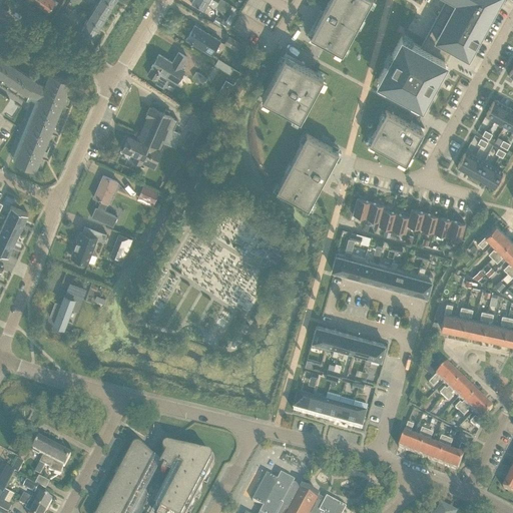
[(39,0),(37,3),(48,10),(51,5),(54,7),(58,1),(56,0),(39,0)]
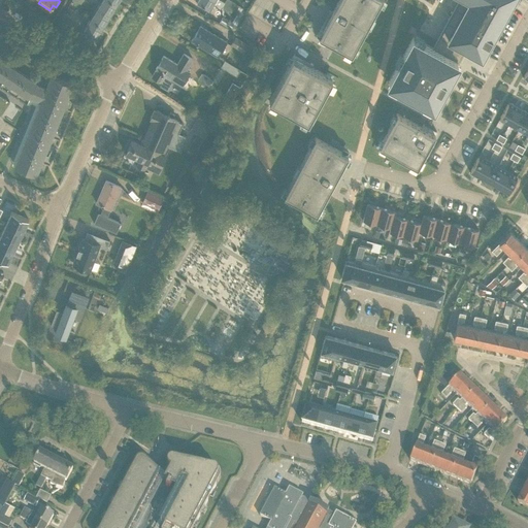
[(102,0),(98,8),(109,15),(117,4),(109,0),(102,0)]
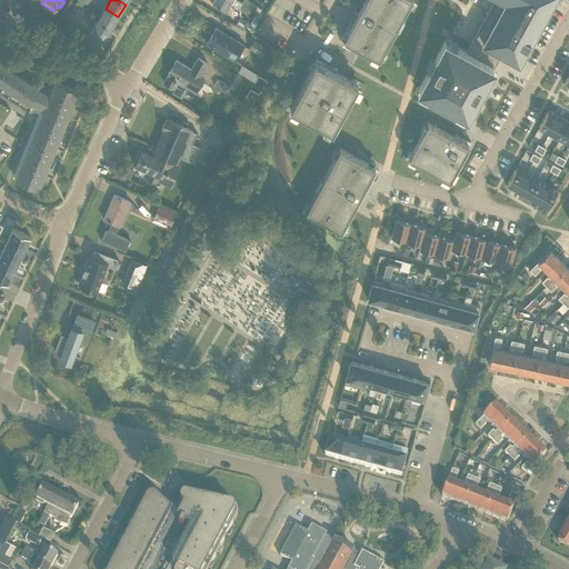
[(231,0),(212,0),(212,1),(226,10),(231,0)]
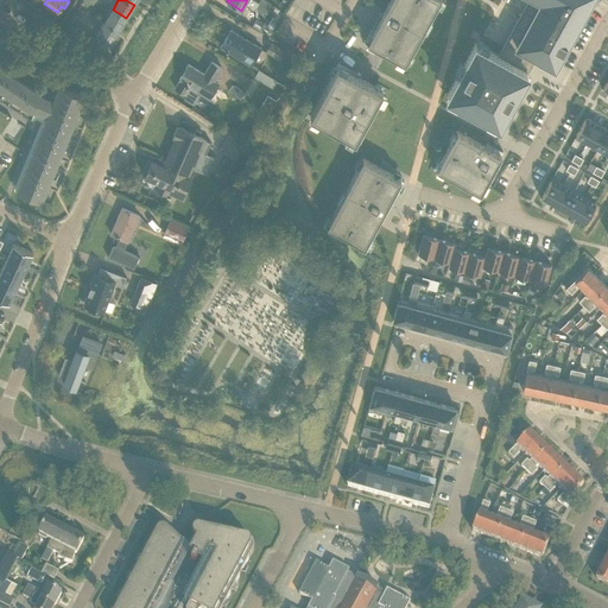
[(439,0),(390,0),(367,43),(405,63),(439,0)]
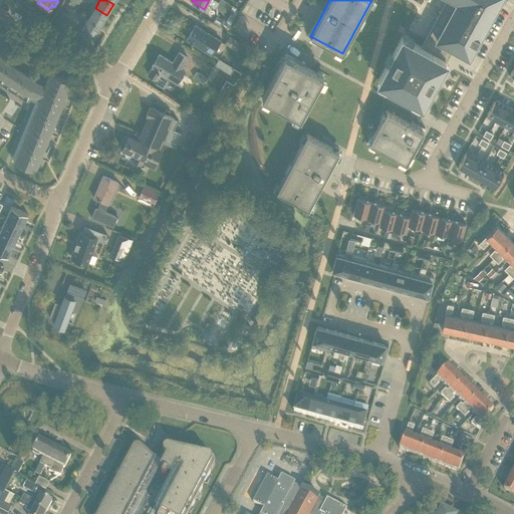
[(449,0),(441,16),(435,12),(432,18),(438,22),(424,48),(402,36),(378,80),(422,103),(446,60),(445,59),(452,47),(469,56),(499,0),(449,0)]
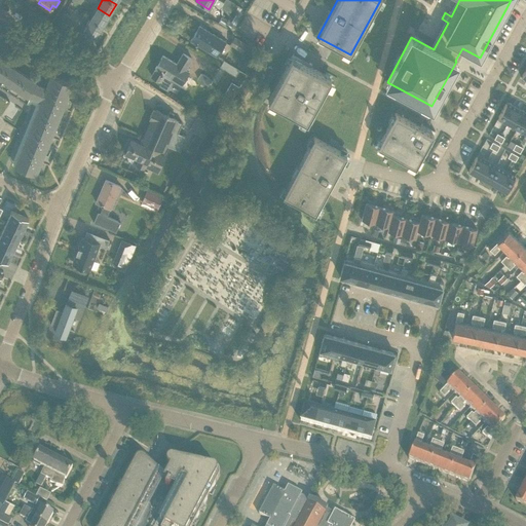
[(232,7),(223,2),(221,7),(229,11),(232,7)]
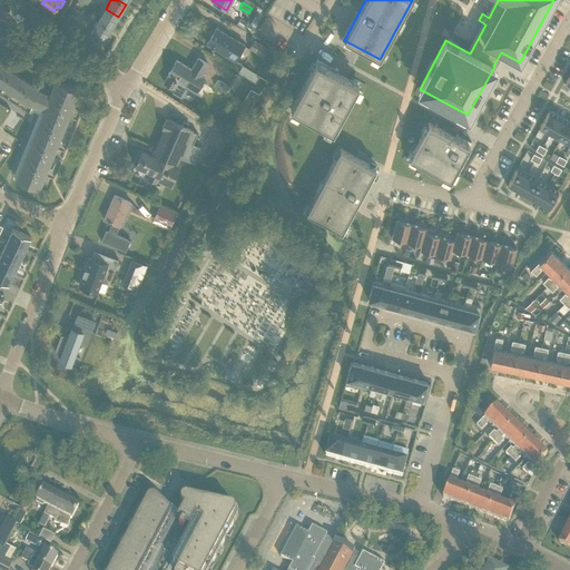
[(98,21),(111,29),(118,17),(106,9),(98,21)]
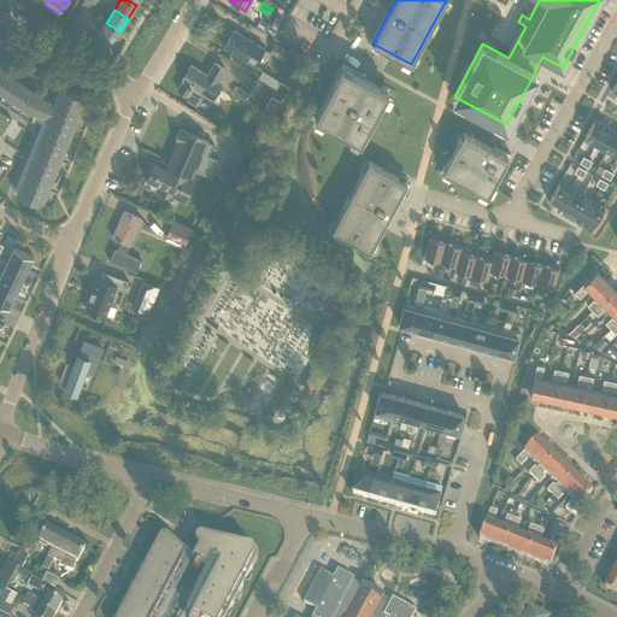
[(84,21),(75,15),(71,21),(81,27),(84,21)]
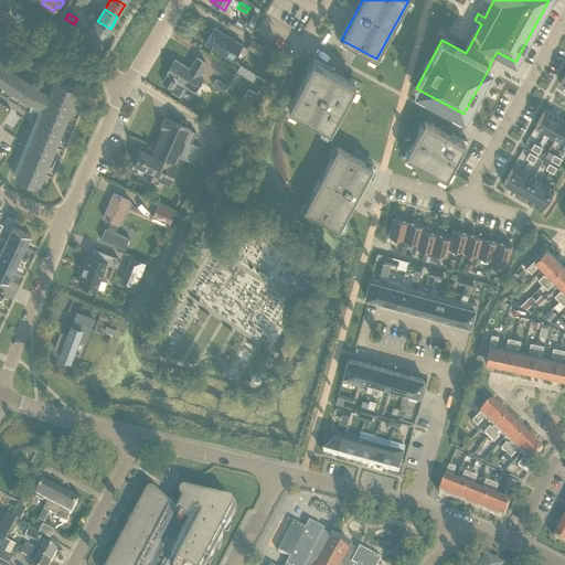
[(251,25),(238,18),(234,24),(246,31),(251,25)]
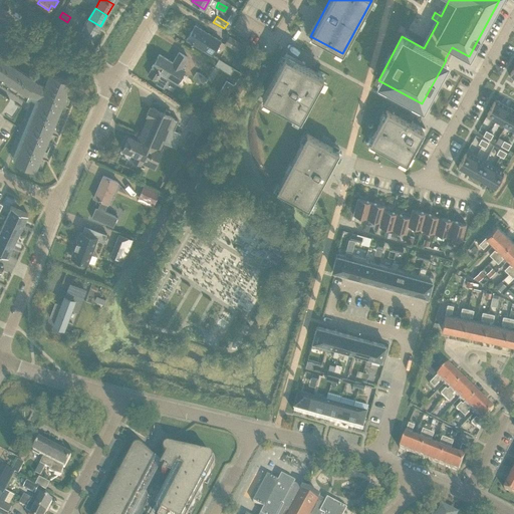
[(100,26),(88,19),(81,30),(93,37),(100,26)]
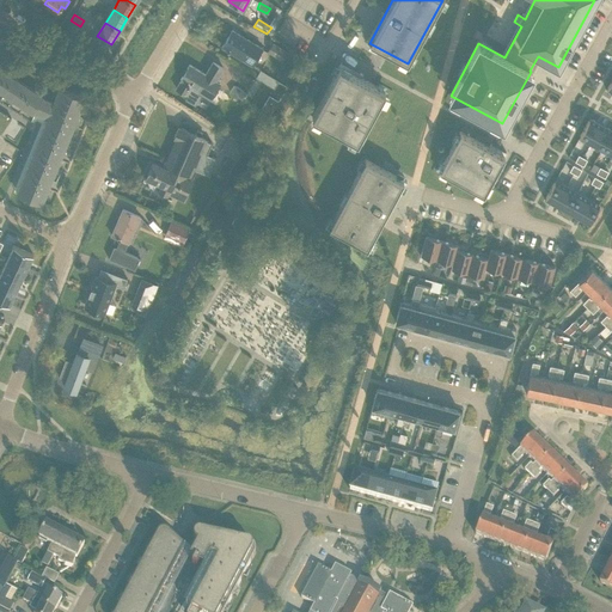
[(232,30),(222,47),(252,65),(262,49),(232,30)]
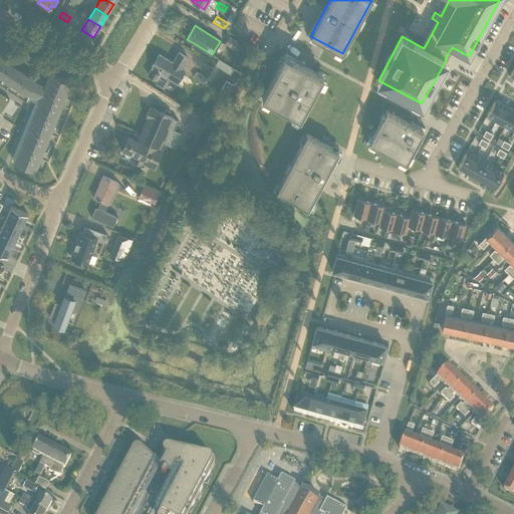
[(241,43),(229,36),(224,43),(237,51),(241,43)]
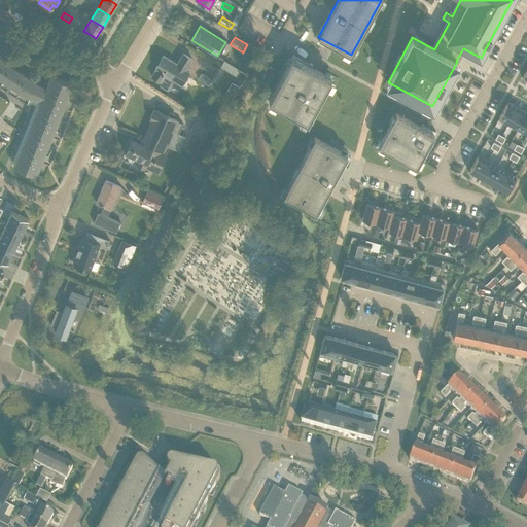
[(400,53),(403,41),(397,40),(394,51),(400,53)]
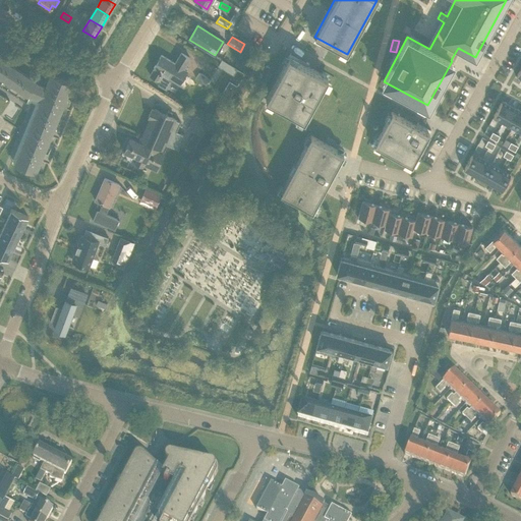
[(154,68),(150,75),(160,81),(158,84),(166,90),(172,79),(178,83),(176,87),(182,91),(189,78),(184,75),(187,71),(183,68),(190,58),(181,53),(175,63),(161,55),(154,68)]
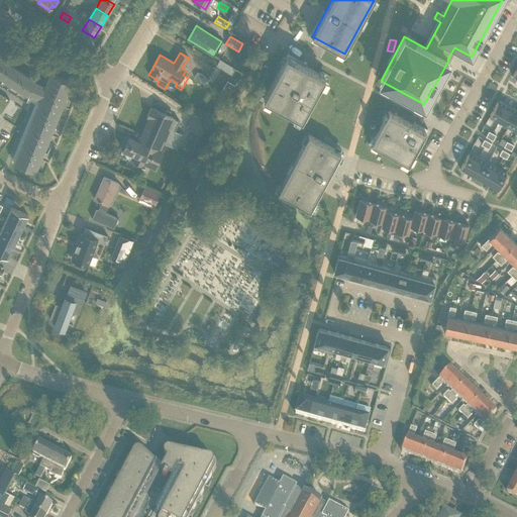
[(325,77),(287,56),(264,99),(302,119),(325,77)]
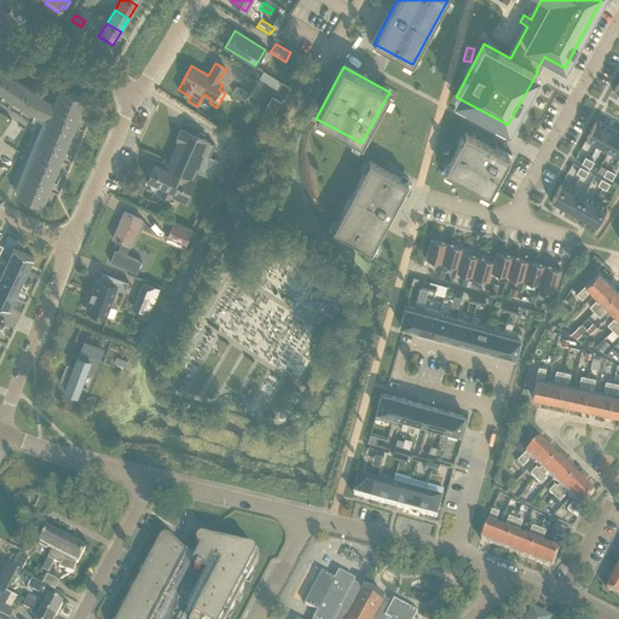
[(86,99),(59,90),(55,103),(42,98),(44,98),(0,68),(0,91),(33,114),(34,113),(48,119),(17,195),(42,204),(86,99)]
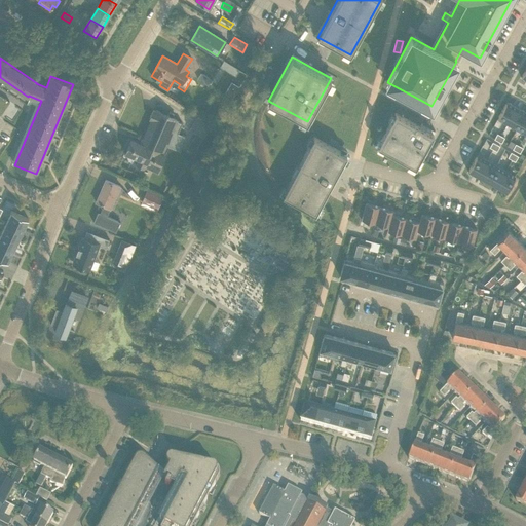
[(232,90),(242,73),(228,65),(218,82),(232,90)]
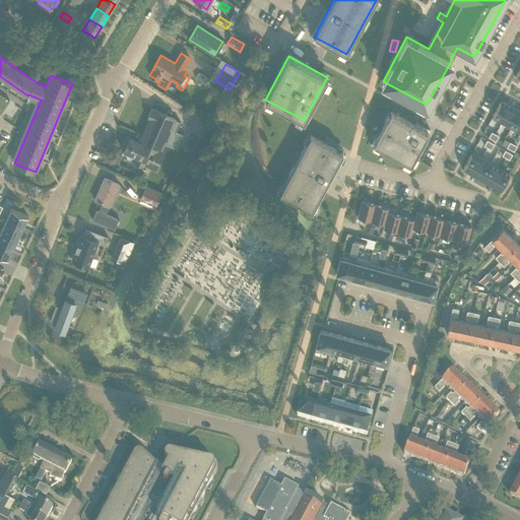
[(209,79),(199,73),(195,78),(205,84),(209,79)]
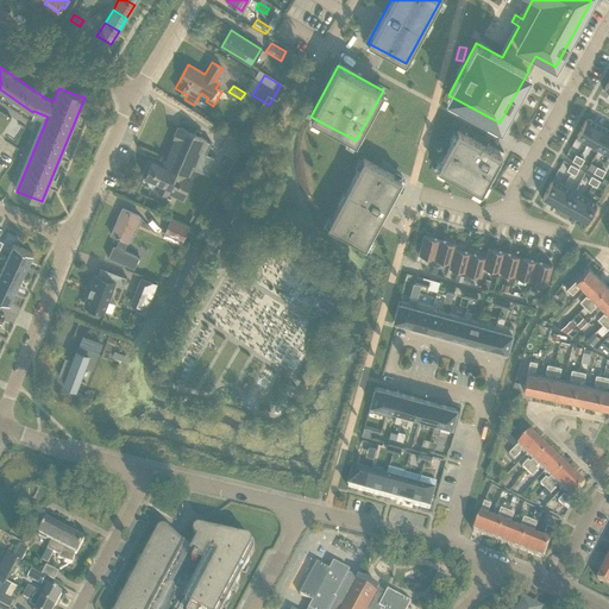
[(586,118),(576,138),(588,144),(598,125),(586,118)]
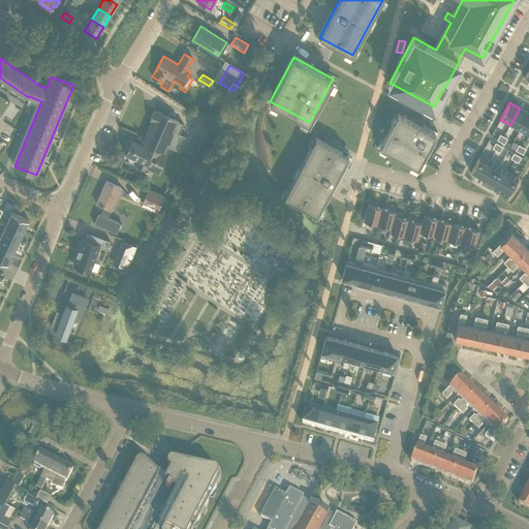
[(520,109),(510,125),(520,130),(528,114),(520,109)]
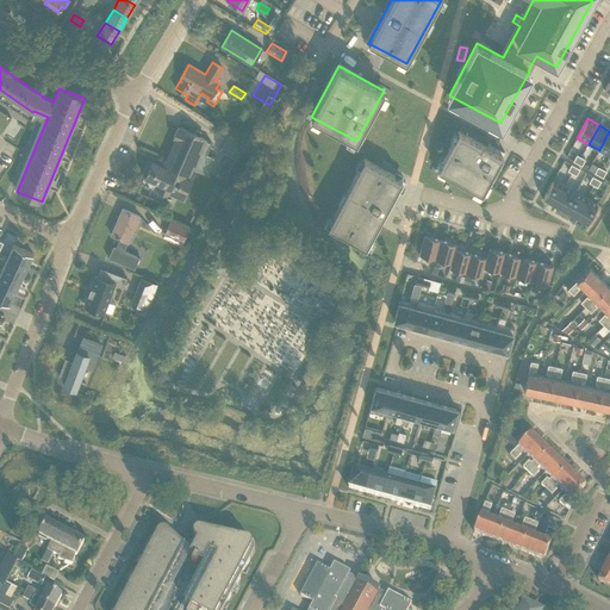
[(197,135),(181,128),(163,167),(153,162),(145,178),(168,187),(167,191),(182,198),(191,179),(188,178),(192,168),(209,175),(216,159),(206,154),(211,143),(205,141),(205,138),(197,135)]
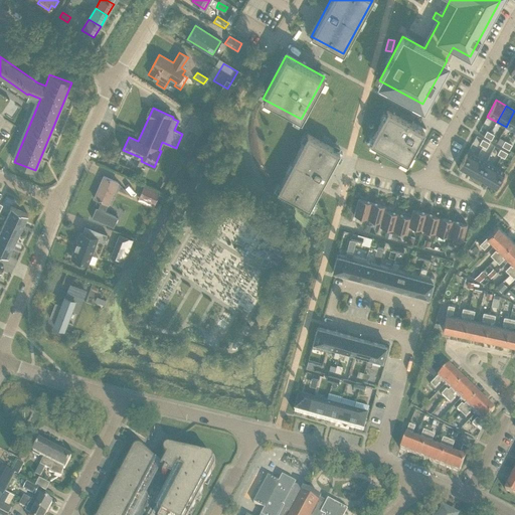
[(514,110),(514,111),(506,127),(514,132),(514,131),(514,110)]
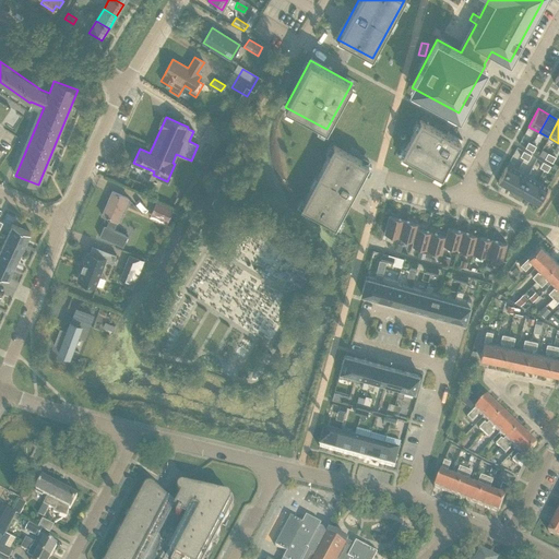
[(461,142),(420,120),(402,155),(442,177),(461,142)]
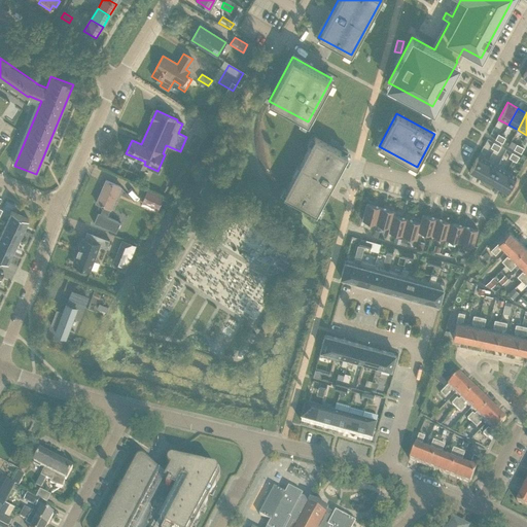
[(211,127),(197,117),(189,130),(196,134),(186,149),(194,153),(211,127)]
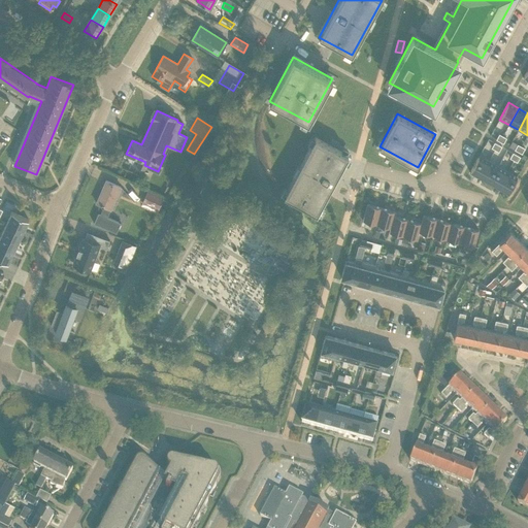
[(349,156),(316,138),(284,196),(317,213),(349,156)]
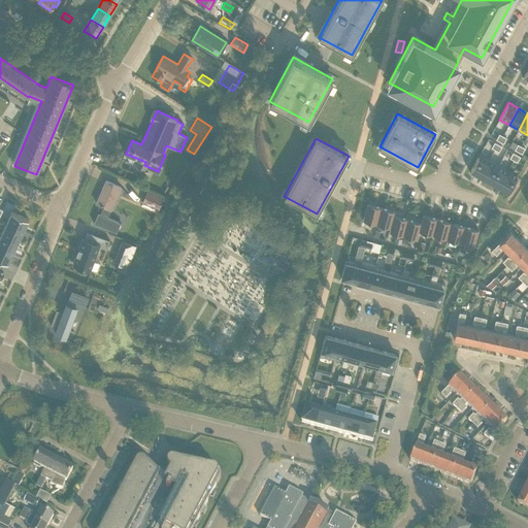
[(480,155),(470,172),(480,177),(489,161),(480,155)]
